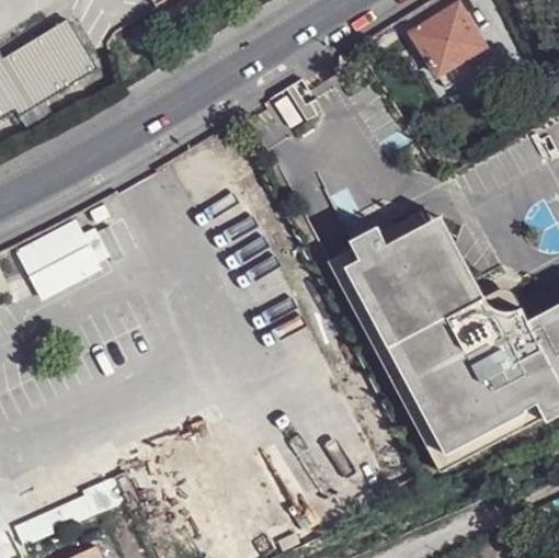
[(422,0),(407,10),(417,29),(454,3),(452,0),(422,0)]
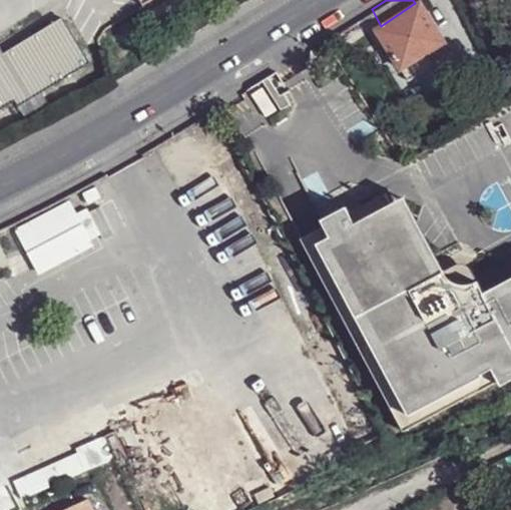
[(381,26),(377,28),(400,66),(423,53),(433,47),(443,42),(419,2),(415,3),(381,26)]
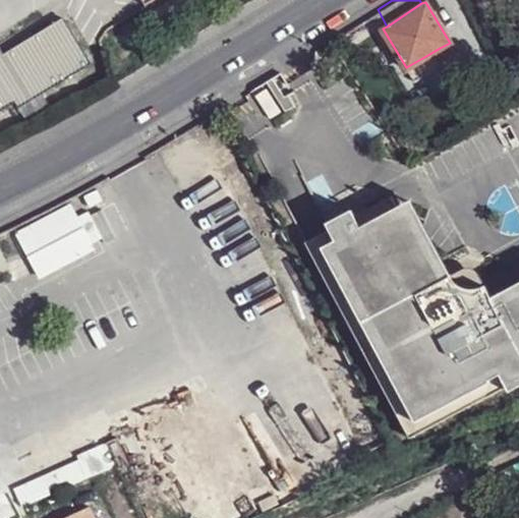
[(0,110),(15,101),(19,107),(91,64),(64,19),(0,57),(0,110)]
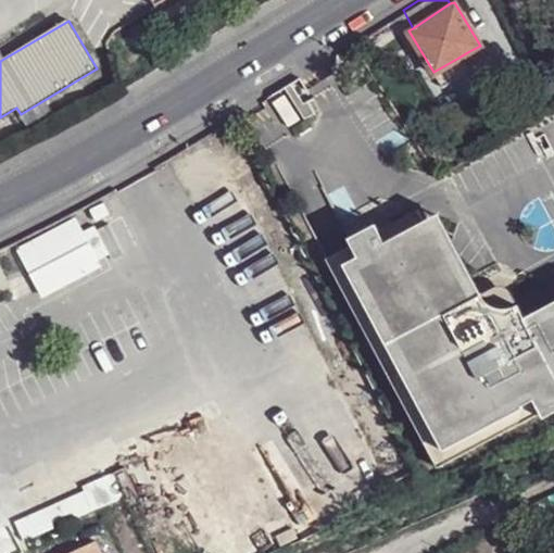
[(469,51),(458,58),(467,73),(479,65),(469,51)]
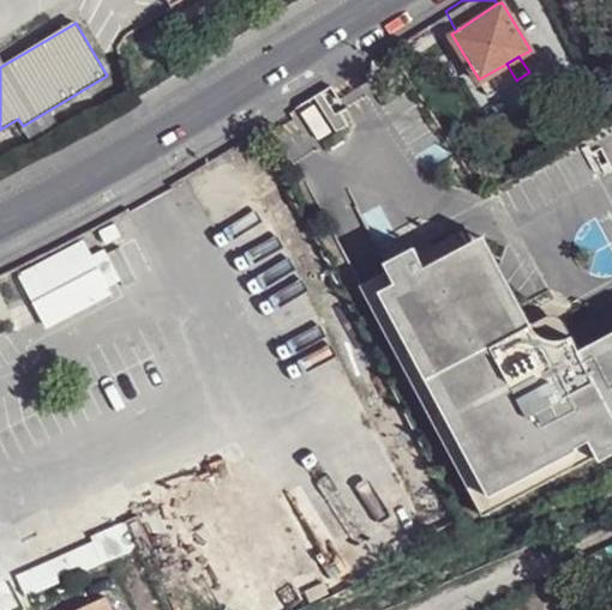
[(312,103),(300,112),(317,138),(330,130),(312,103)]
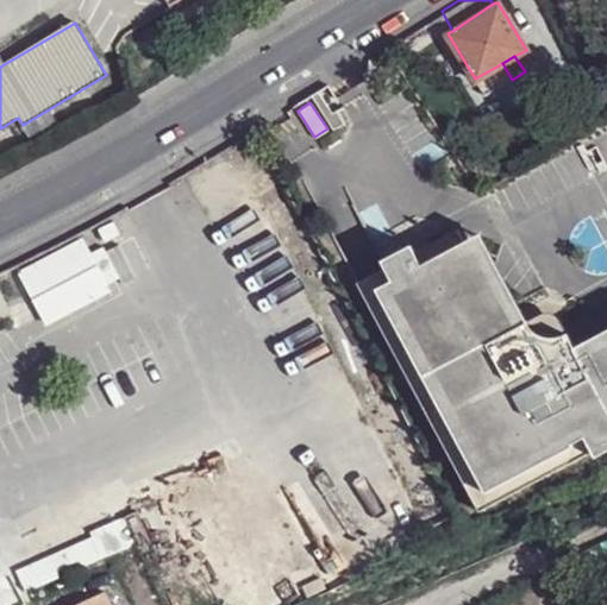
[(382,266),(354,283),(476,511),(589,451),(593,455),(606,447),(606,327),(573,347),(558,320),(537,314),(524,320),(477,233),(462,241),(455,228),(412,251),(408,245),(379,260),(382,266)]
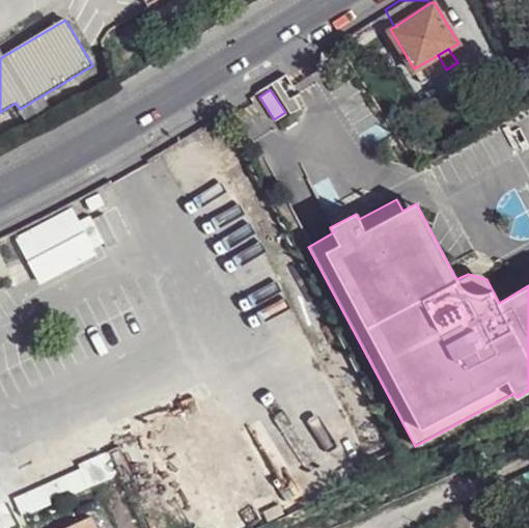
[(71,207),(16,237),(39,280),(93,252),(71,207)]
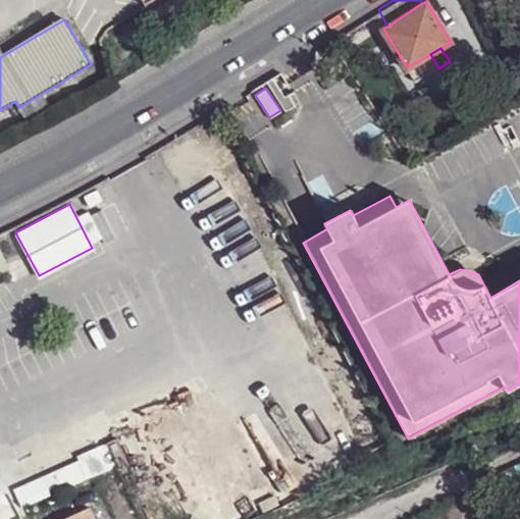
[(84,442),(73,447),(84,469),(94,465),(84,442)]
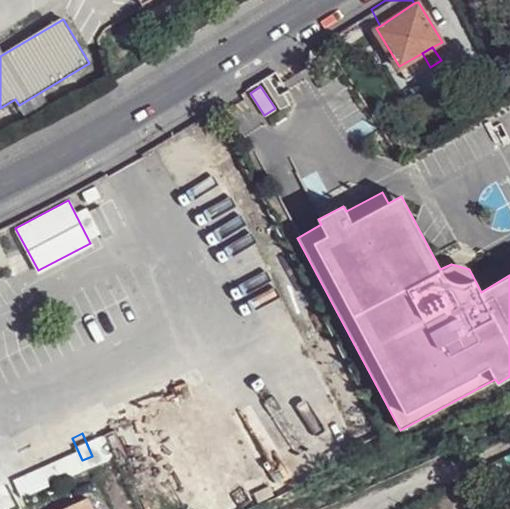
[(100,435),(91,439),(95,447),(104,443),(100,435)]
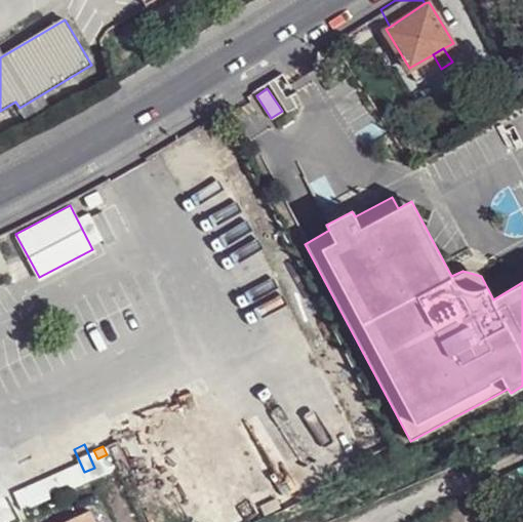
[(13,493),(19,507),(85,477),(79,464),(13,493)]
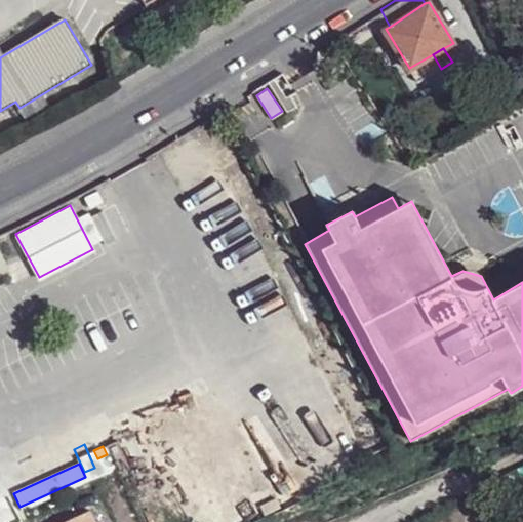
[(0,521),(13,521),(7,508),(0,511),(0,521)]
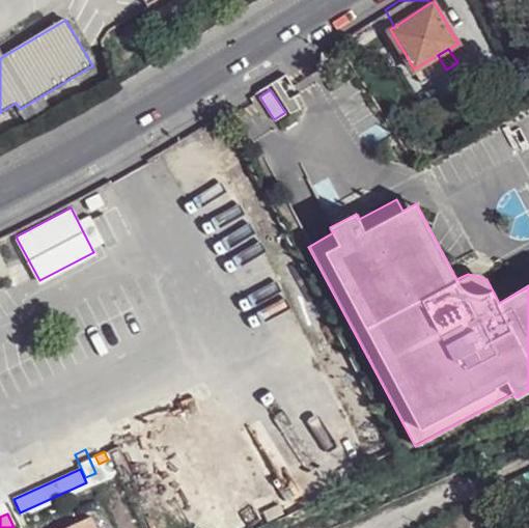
[(94,527),(89,515),(60,527),(94,527)]
